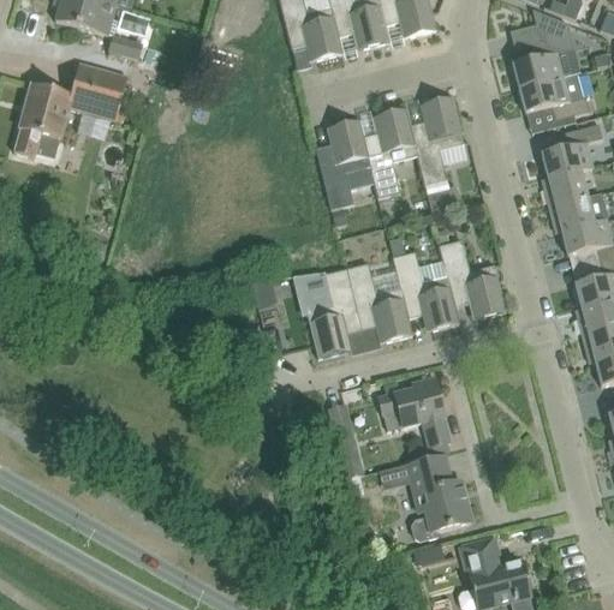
[(54,0),(54,4),(60,5),(55,21),(108,35),(108,34),(113,35),(114,35),(118,21),(113,18),(117,5),(100,0),(54,0)]
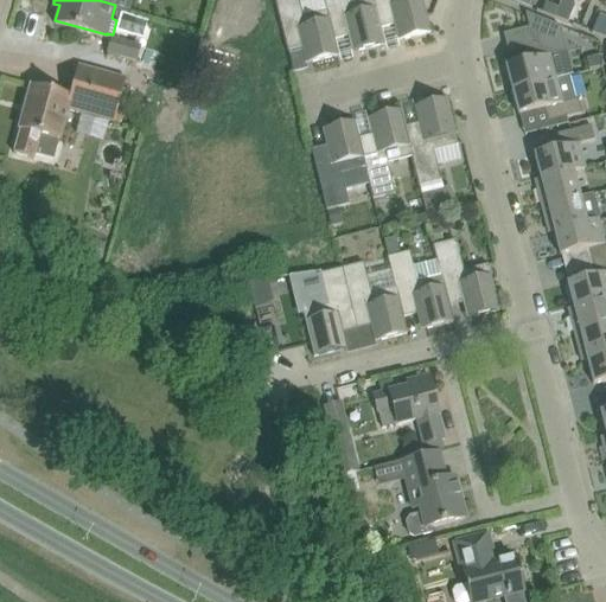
[(326,6),(324,0),(275,0),(288,47),(303,44),(306,61),(339,52),(336,36),(335,36),(327,6),(326,6)]
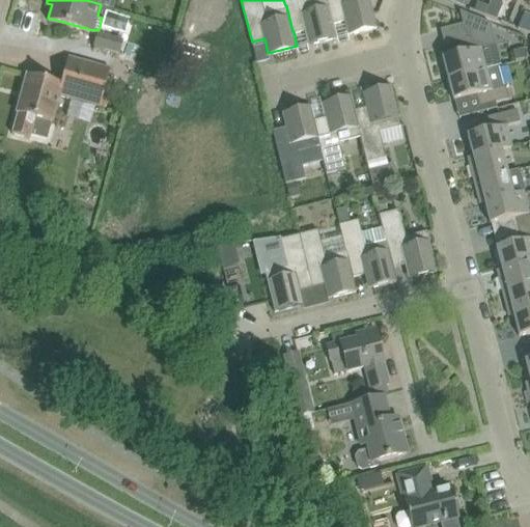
[(283,0),(285,5),(286,5),(293,31),(294,31),(305,29),(308,43),(337,35),(333,22),(327,0),(283,0)]
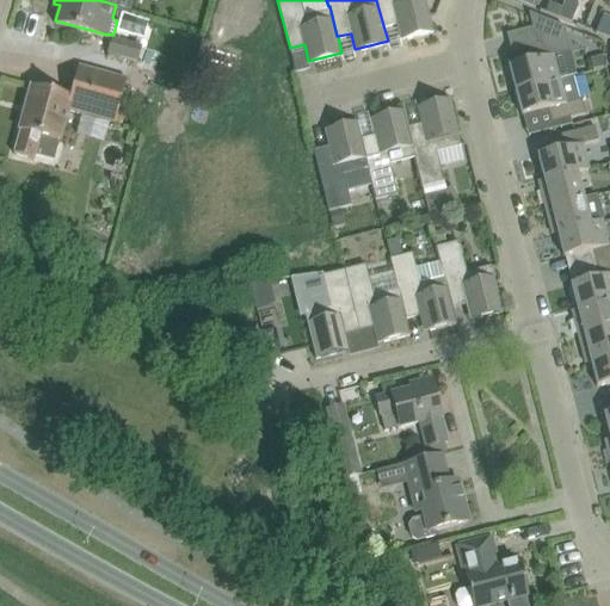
[(435,30),(426,0),(376,0),(383,25),(396,22),(401,38),(435,30)]
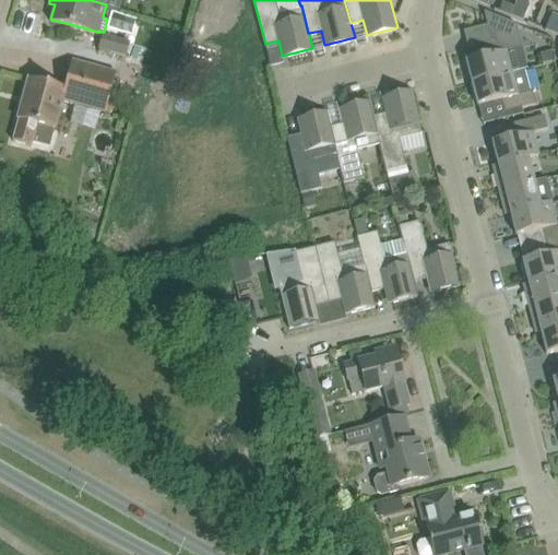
[(498,8),(511,12),(515,0),(514,2),(508,0),(501,0),(498,8)]
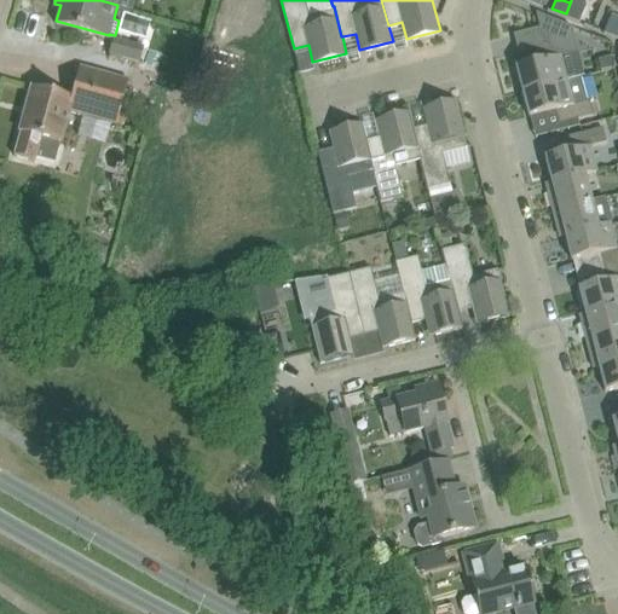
[(571,0),(566,13),(579,18),(585,0),(571,0)]
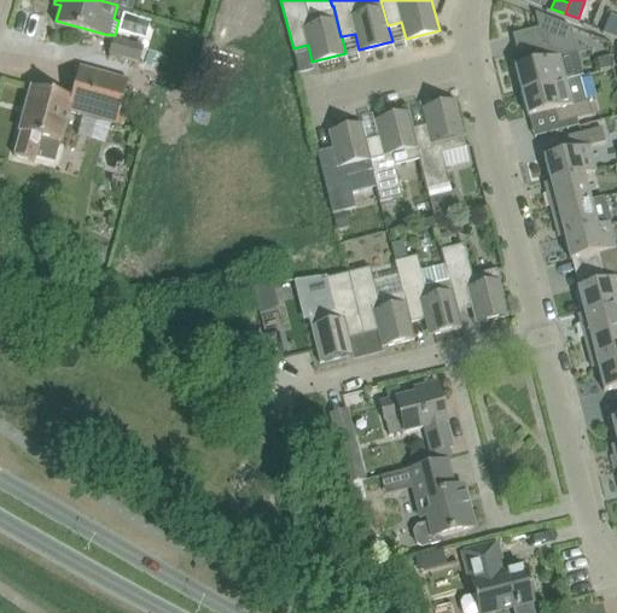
[(516,64),(522,88),(568,76),(566,75),(560,52),(577,48),(571,24),(535,10),(547,56),(516,64)]
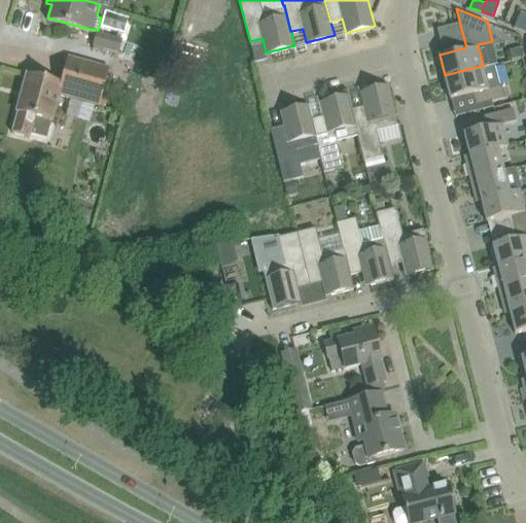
[(515,25),(525,29),(525,10),(521,9),(515,25)]
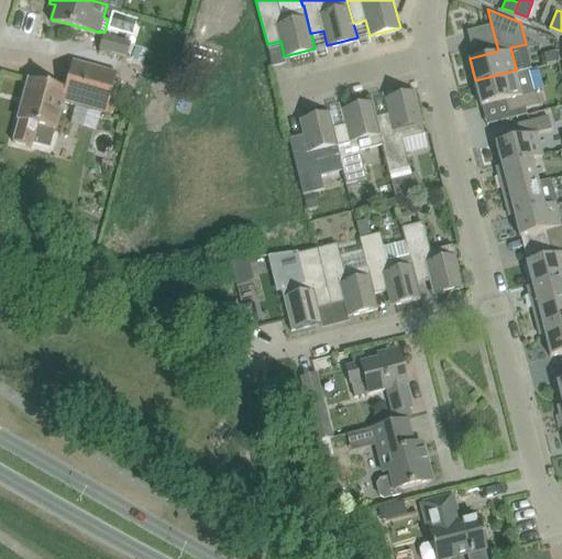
[(103,32),(100,46),(128,54),(131,39),(105,32),(103,32)]
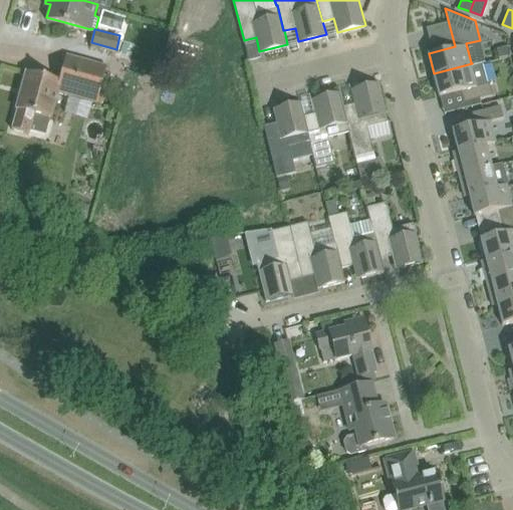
[(17,107),(12,126),(29,132),(30,128),(45,132),(50,116),(57,90),(96,101),(107,63),(66,52),(59,78),(27,70),(17,106),(17,107)]
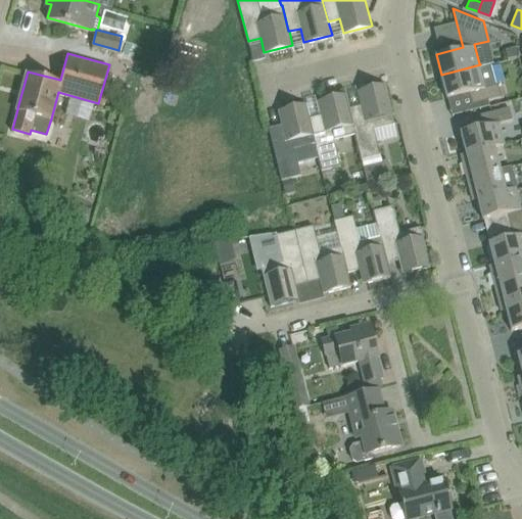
[(480,64),(441,75),(446,96),(473,89),(476,99),(472,100),(473,102),(503,94),(499,82),(495,83),(490,61),(479,63),(480,64)]
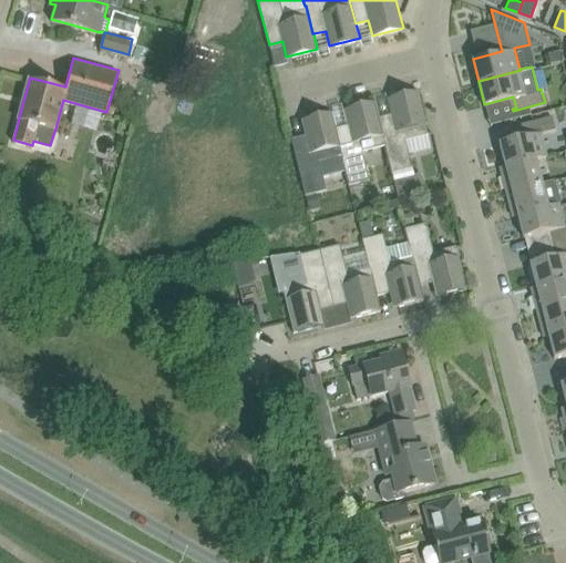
[(429,132),(418,90),(387,96),(391,112),(379,115),(378,115),(384,143),(391,172),(412,166),(405,137),(429,132)]
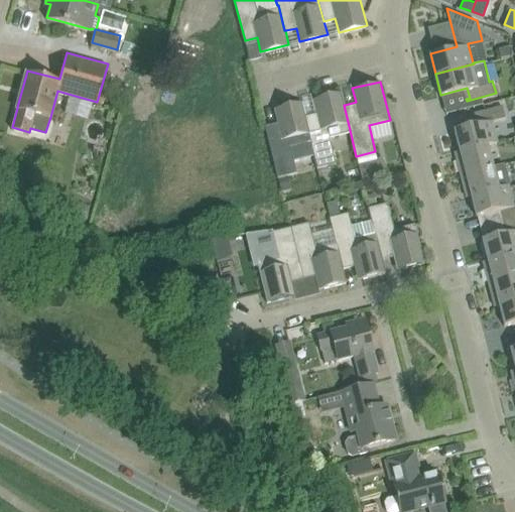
[(316,112),(305,114),(304,115),(311,140),(310,140),(313,153),(316,166),(336,161),(330,135),(350,130),(344,105),(345,105),(342,91),(313,98),(316,112)]
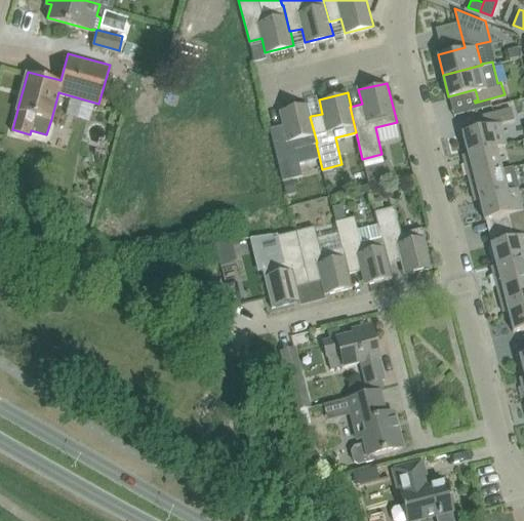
[(71,103),(72,114),(87,114),(87,102),(71,103)]
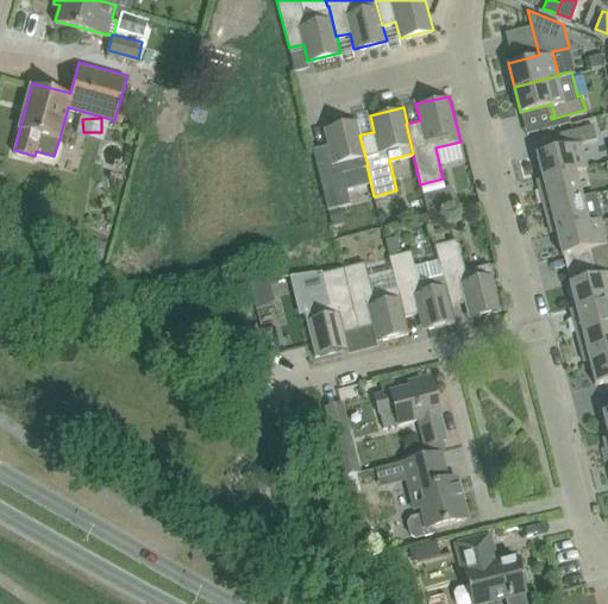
[(359,136),(361,134),(357,119),(324,127),(327,143),(313,146),(328,207),(338,205),(351,202),(346,186),(370,181),(367,165),(368,165),(359,136)]
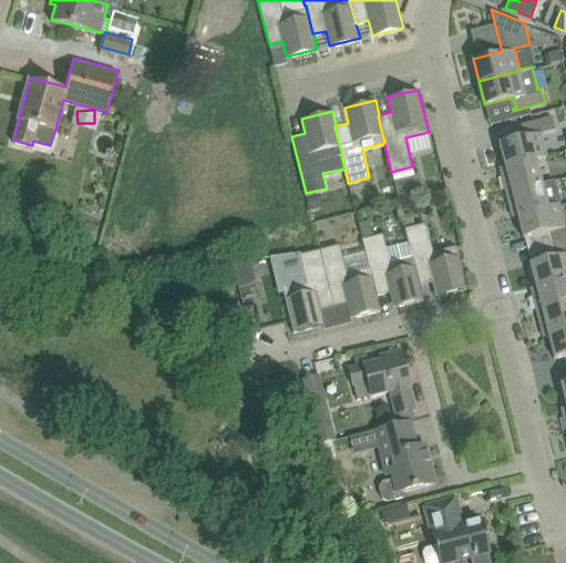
[(500,141),(505,164),(535,156),(536,157),(547,155),(541,130),(555,125),(553,114),(521,122),(521,123),(525,122),(528,134),(500,141)]
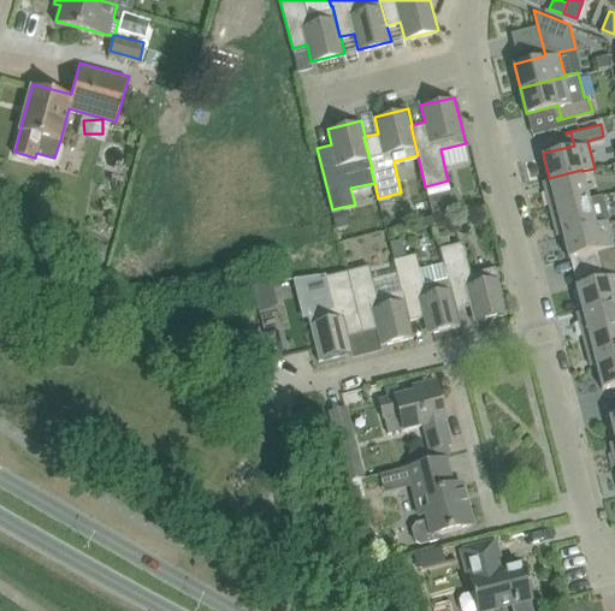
[(543,179),(550,206),(589,196),(583,172),(595,168),(583,171),(581,170),(549,178),(543,179)]
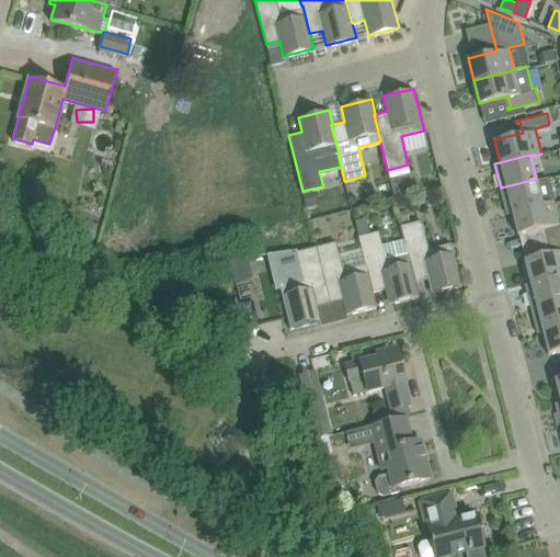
[(422,190),(416,169),(389,175),(395,196),(422,190)]
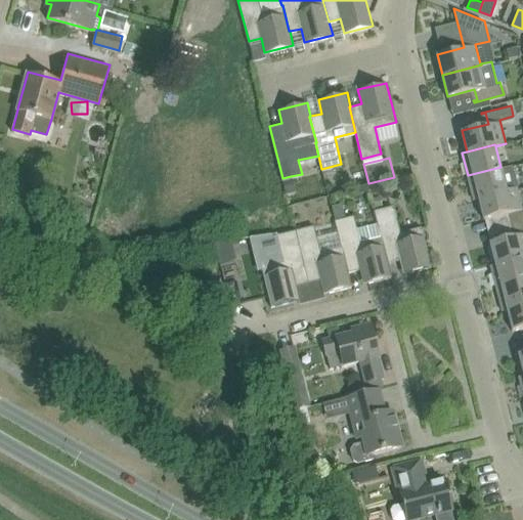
[(474,199),(479,198),(479,197),(507,190),(500,167),(468,175),(474,199)]
